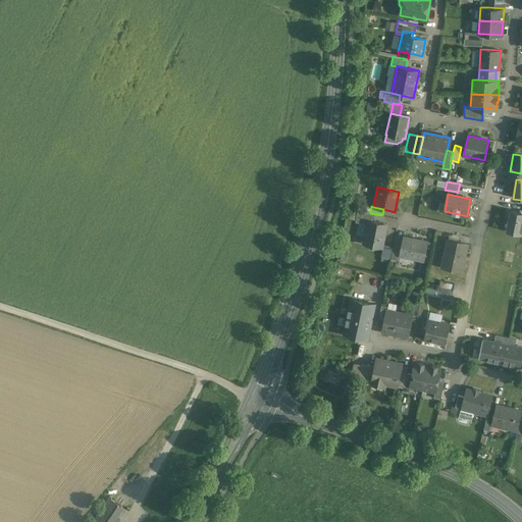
[(370,213),(358,210),(355,222),(367,224),(368,220),(373,221),(374,214),(370,213)]
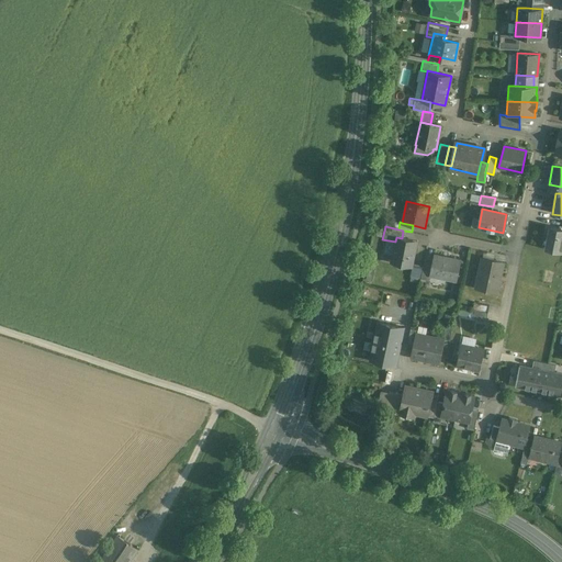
[(561,227),(550,226),(546,249),(561,251),(561,227)]
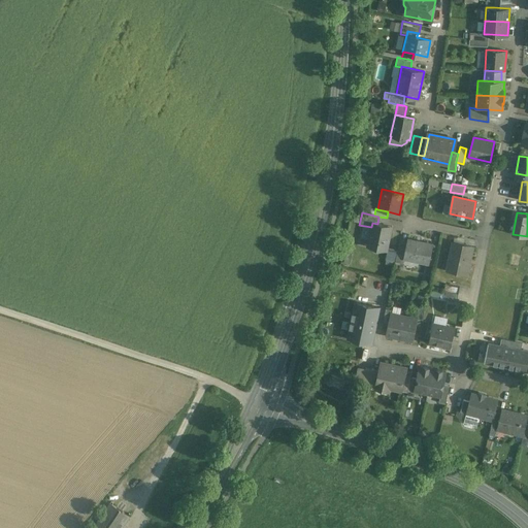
[(377,224),(372,223),(371,227),(367,246),(387,251),(391,230),(387,230),(388,226),(377,224)]
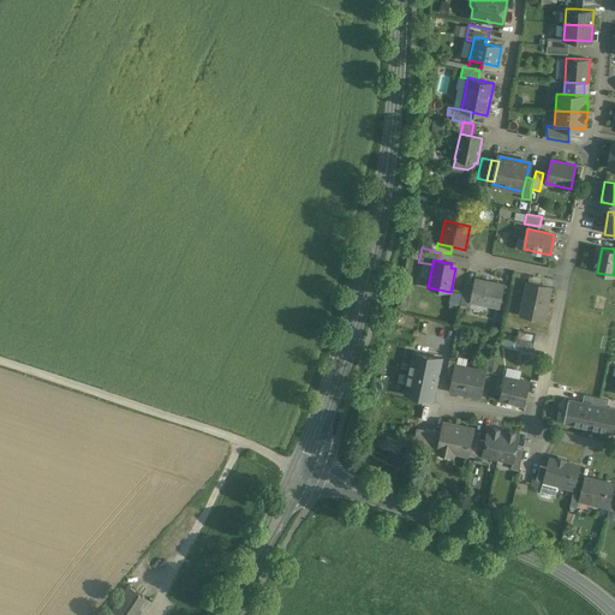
[(503,286),(475,279),(471,291),(470,300),(470,302),(499,308),(503,286)]
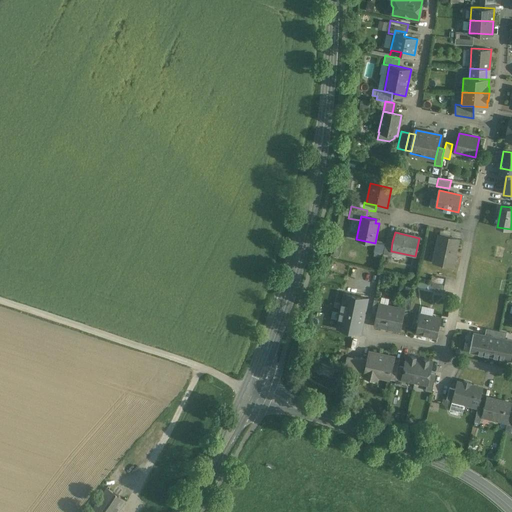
[(458,239),(439,235),(434,262),(452,266),(458,239)]
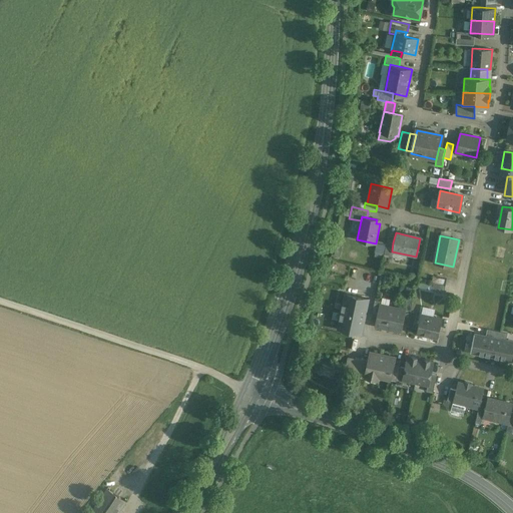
[(393,242),(387,241),(384,254),(391,255),(392,251),(392,250),(393,242)]
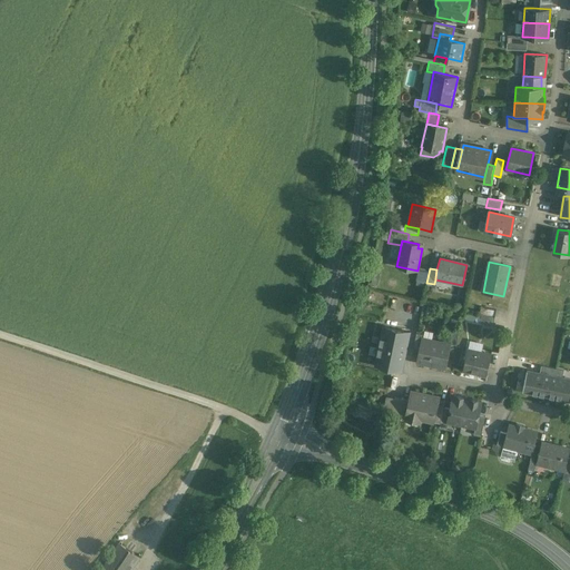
[(495,310),(481,306),(479,314),(494,317),(495,310)]
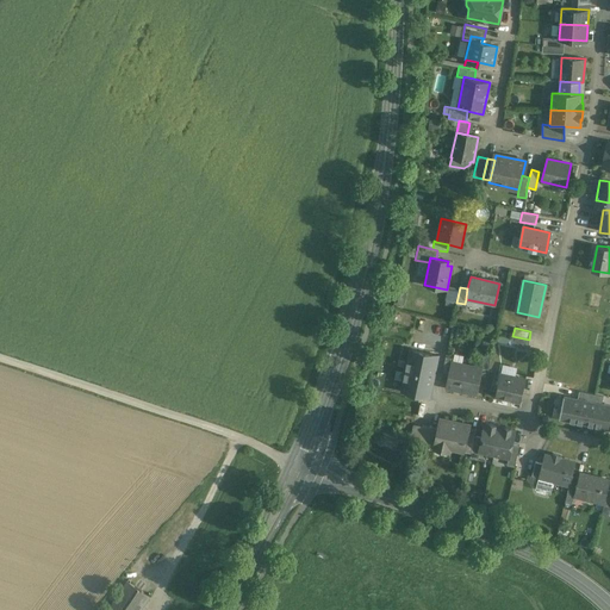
[(529,340),(512,336),(511,343),(528,347),(529,340)]
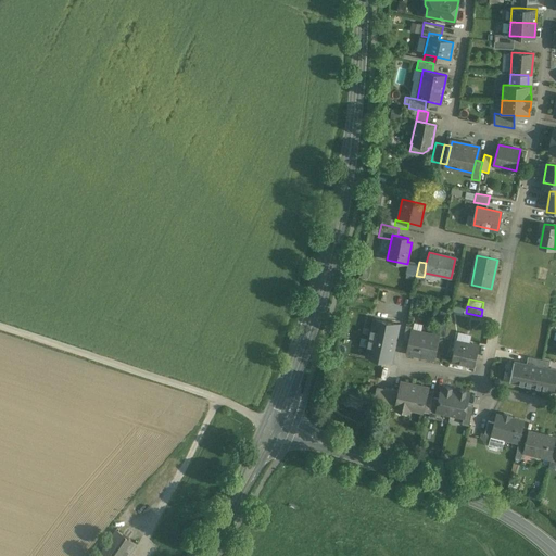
[(375,317),(366,355),(391,361),(400,323),(375,317)]
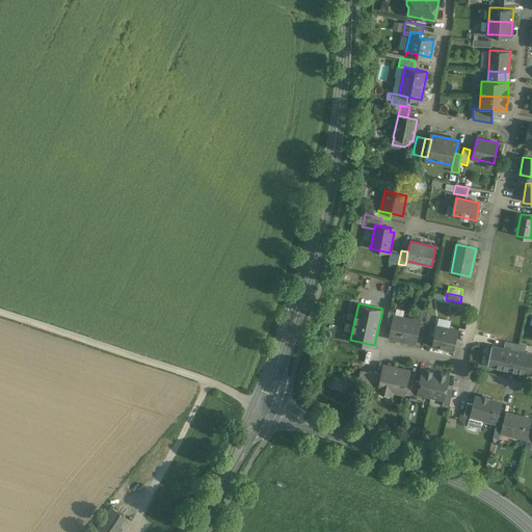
[(395,312),(389,311),(386,325),(392,326),(394,317),(395,312)]
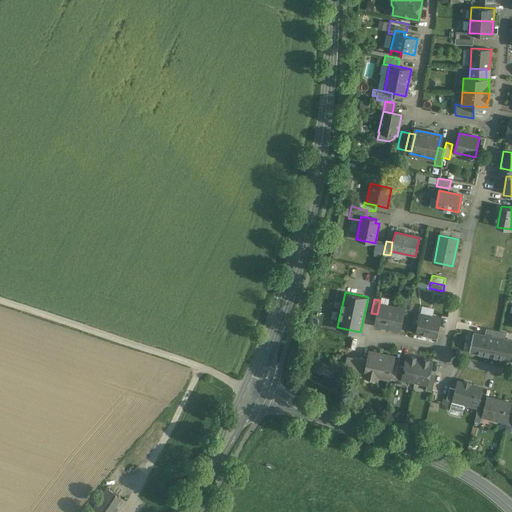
[(379,305),(377,314),(374,324),(400,330),(404,310),(379,305)]
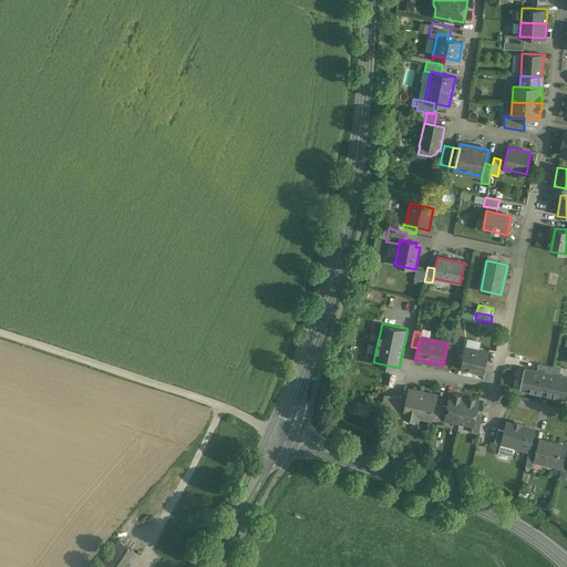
[(488,352),(465,348),(460,369),(484,374),(488,352)]
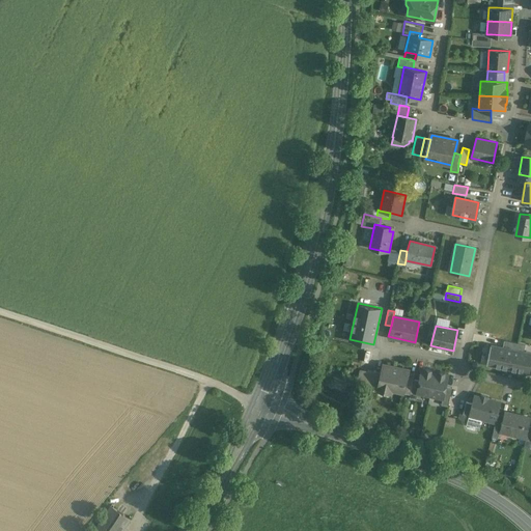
[(514,342),(504,340),(503,347),(513,350),(514,342)]
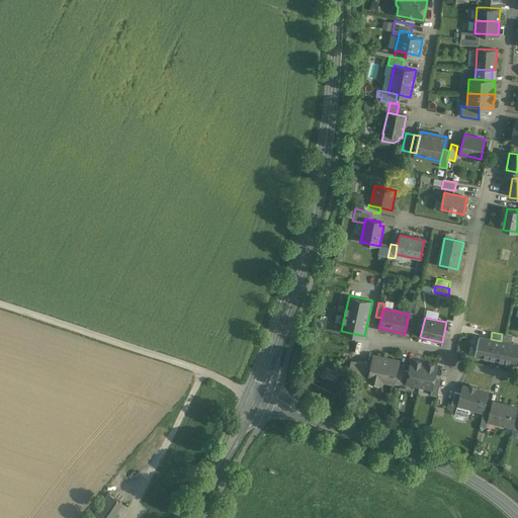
[(512,336),(502,334),(501,341),(511,343),(512,336)]
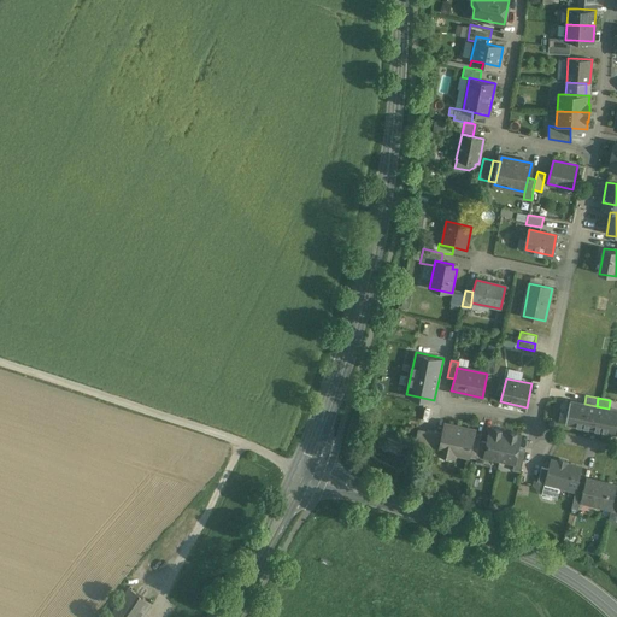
[(585,404),(570,401),(565,423),(592,429),(597,406),(585,404)]
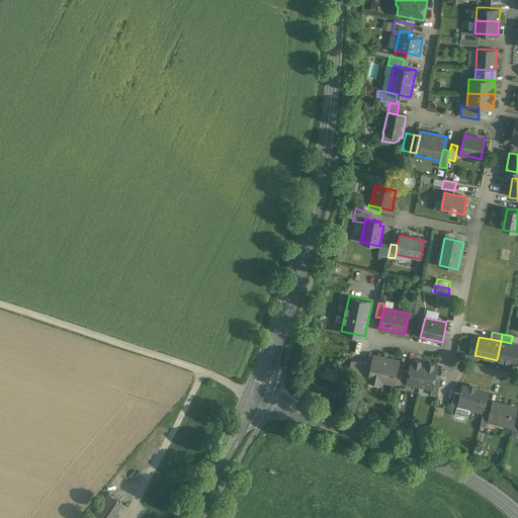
[(517,344),(511,343),(501,341),(497,360),(517,364),(517,344)]
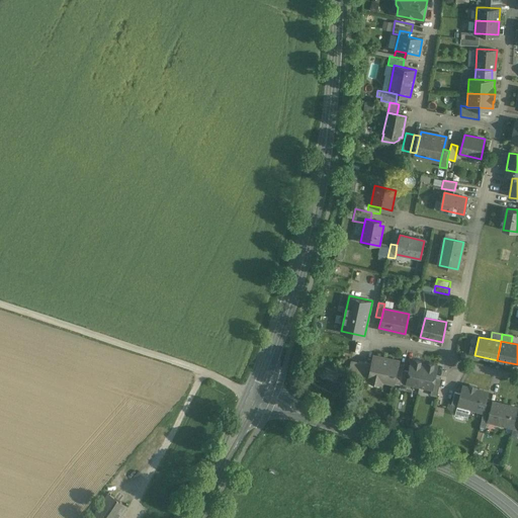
[(399,361),(373,355),(371,363),(368,378),(368,379),(382,382),(382,381),(395,383),(399,363),(399,361)]
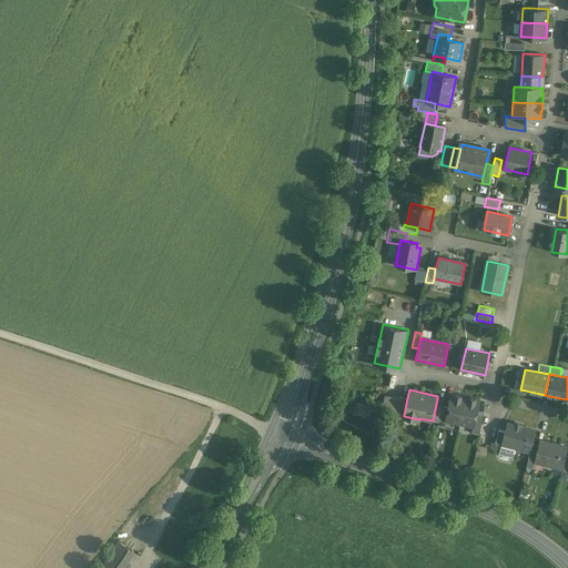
[(462,395),(456,394),(456,395),(452,394),(448,407),(446,421),(459,424),(465,397),(460,396),(462,395)]
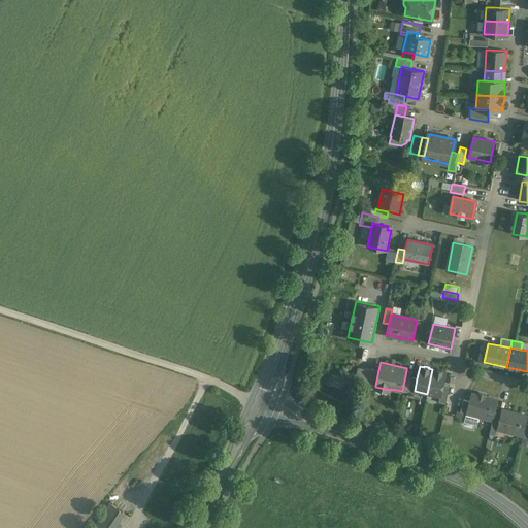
[(378,370),(372,369),(369,384),(375,386),(378,370)]
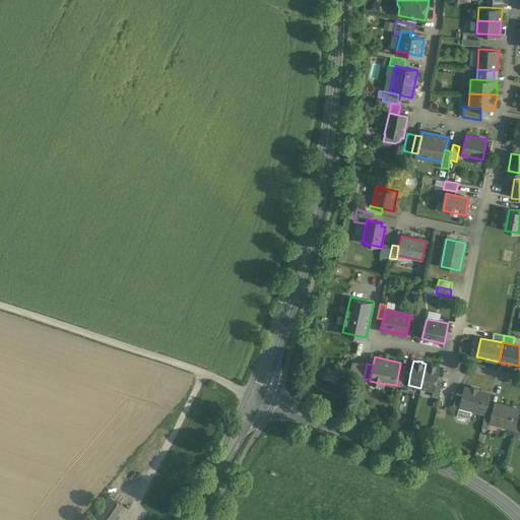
[(436,365),(431,364),(430,365),(426,364),(420,388),(434,390),(437,379),(439,367),(435,366),(436,365)]
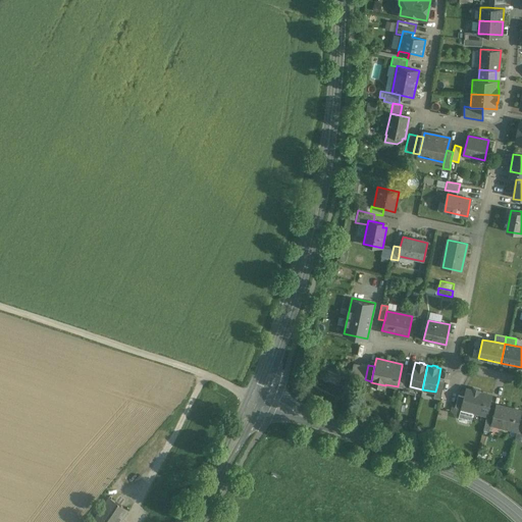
[(408,367),(402,366),(398,386),(403,388),(406,373),(408,367)]
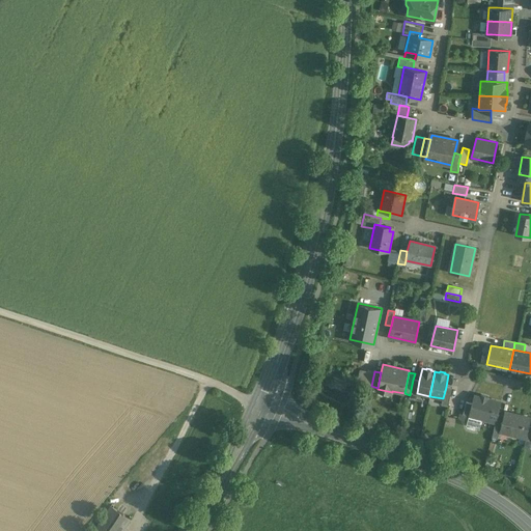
[(419,381),(413,380),(410,395),(410,398),(416,399),(417,393),(419,381)]
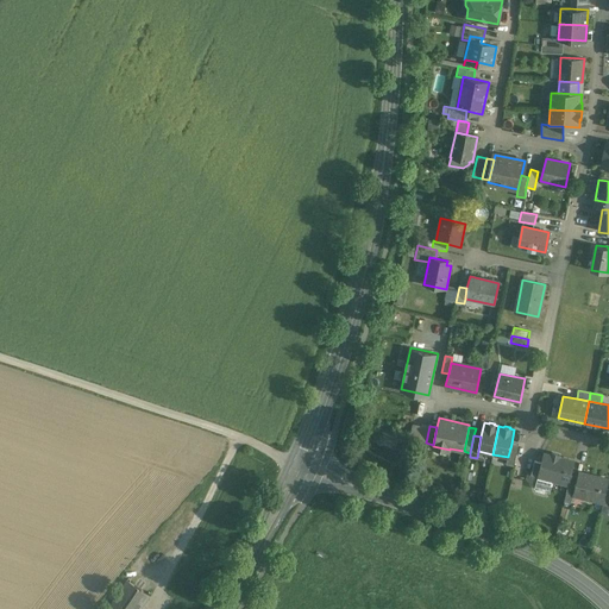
[(519,445),(512,444),(508,457),(506,464),(514,466),(519,445)]
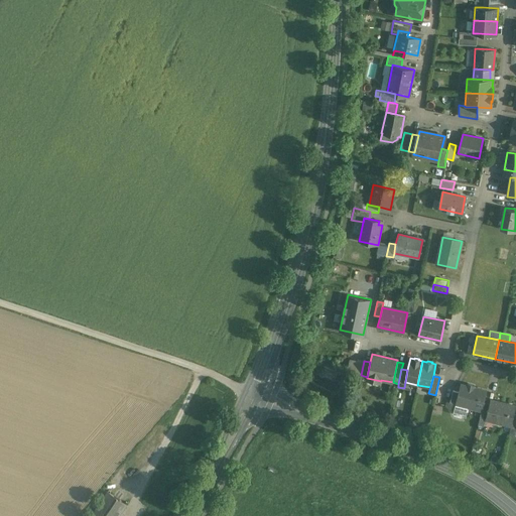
[(468,383),(467,385),(461,384),(460,388),(459,388),(459,389),(460,389),(459,392),(456,403),(482,410),(487,391),(474,387),(474,385),(468,383)]
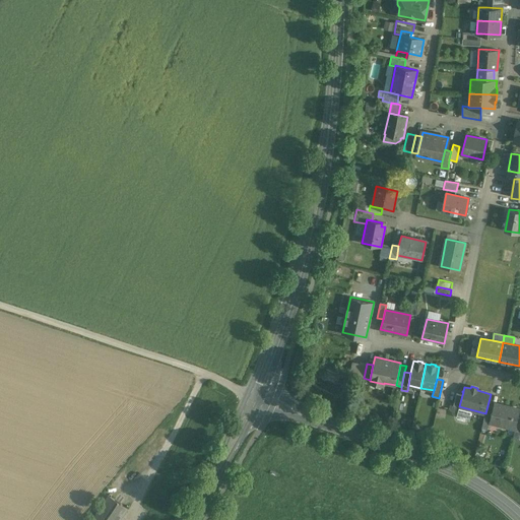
[(462,395),(456,393),(453,405),(459,406),(462,395)]
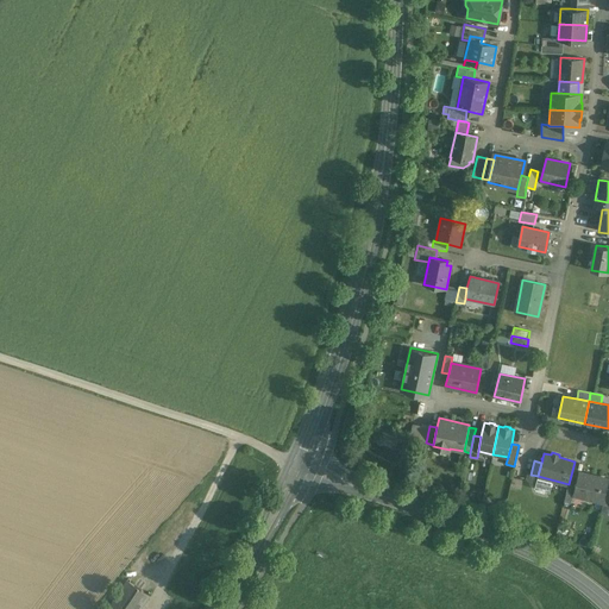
[(608,478),(578,471),(573,495),(603,502),(607,488),(608,478)]
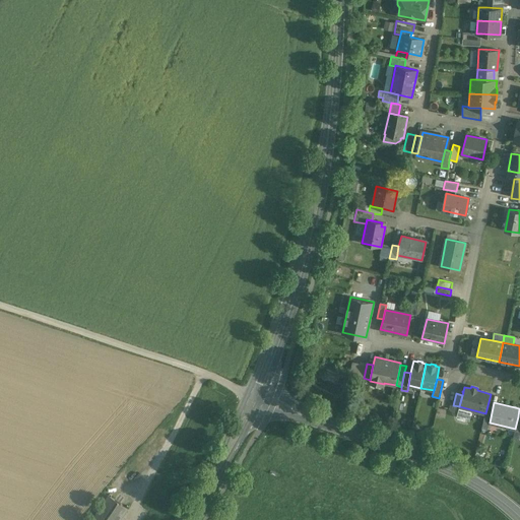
[(119,519),(127,509),(108,496),(90,519),(119,519)]
